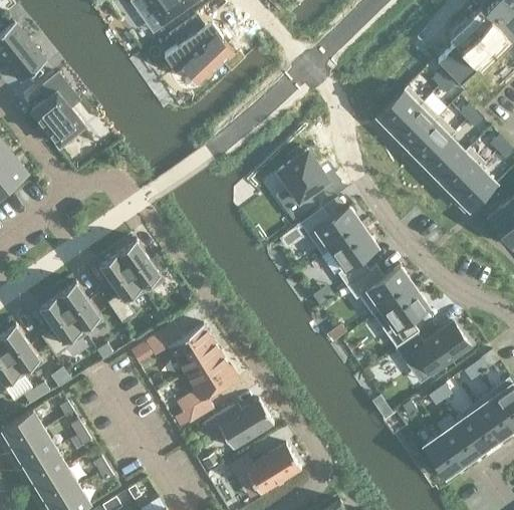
[(130,0),(131,2),(133,0),(144,0),(163,26),(199,1),(198,0),(130,0)]
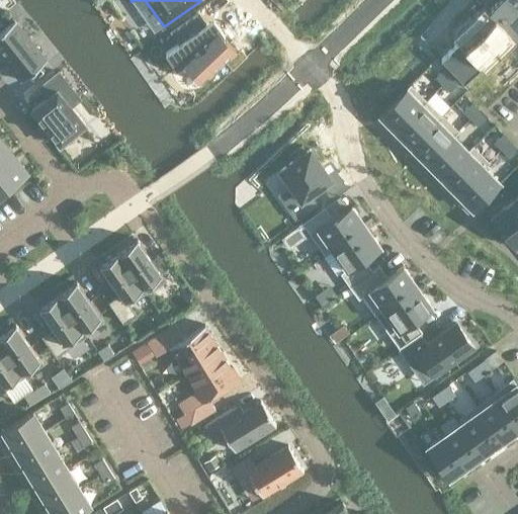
[(517,14),(504,0),(489,15),(517,45),(517,43),(517,14)]
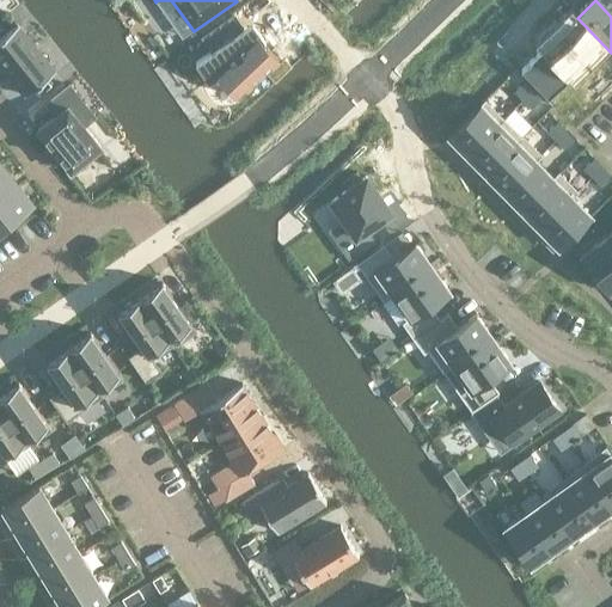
[(611,0),(595,0),(611,17),(611,0)]
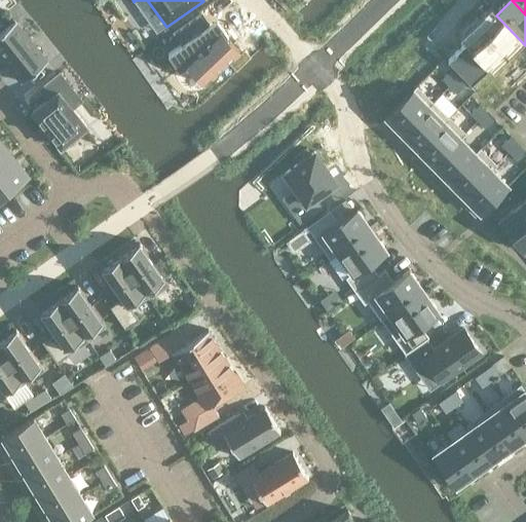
[(181,47),(168,57),(180,73),(186,68),(203,86),(238,53),(226,40),(228,39),(217,23),(209,29),(198,15),(172,34),(181,47)]
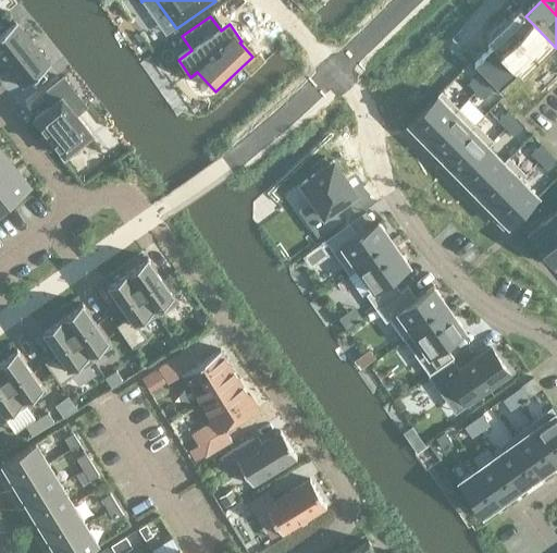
[(525,16),(508,33),(539,64),(556,48),(525,16)]
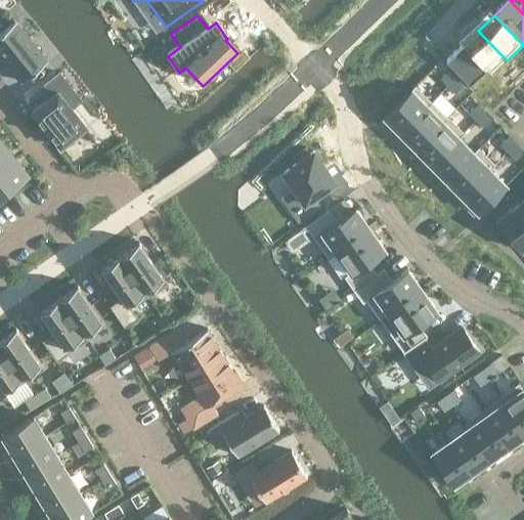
[(47,65),(14,25),(0,36),(0,58),(22,85),(47,65)]
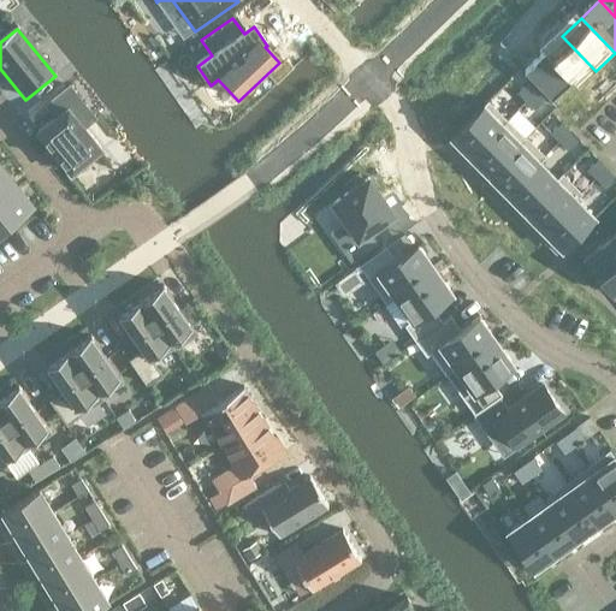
[(562,36),(544,55),(570,82),(578,89),(596,71),(562,36)]
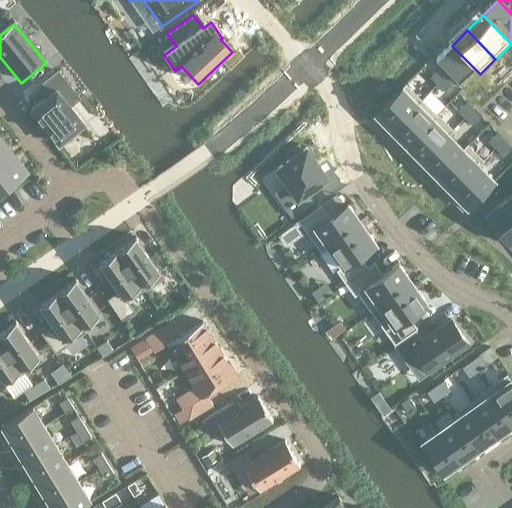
[(452,46),(436,62),(458,84),(474,68),(452,46)]
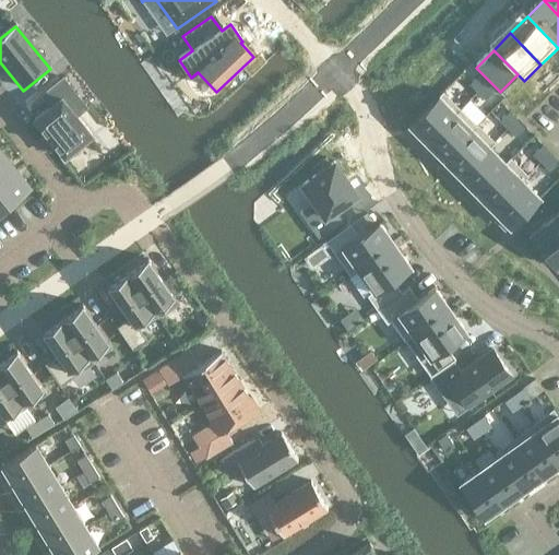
[(480,77),(471,85),(478,93),(488,84),(480,77)]
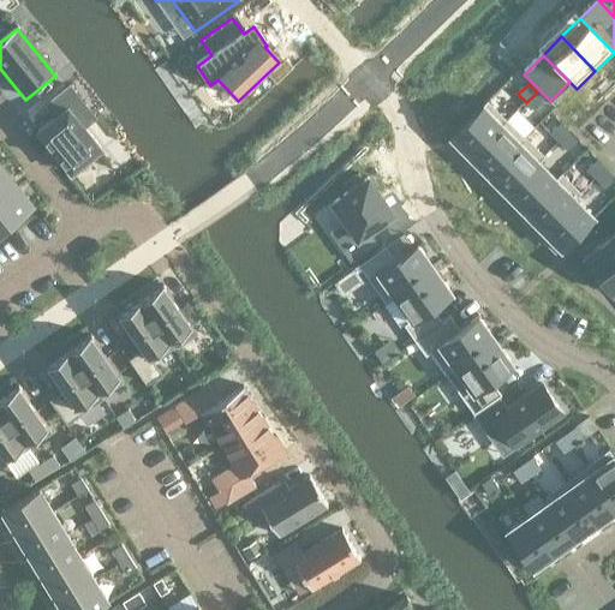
[(40,132),(37,135),(39,136),(40,136),(49,149),(51,151),(52,151),(58,159),(57,159),(59,161),(70,173),(70,174),(71,175),(73,174),(72,174),(101,151),(69,112),(81,102),(70,89),(46,108),(55,120),(40,132)]
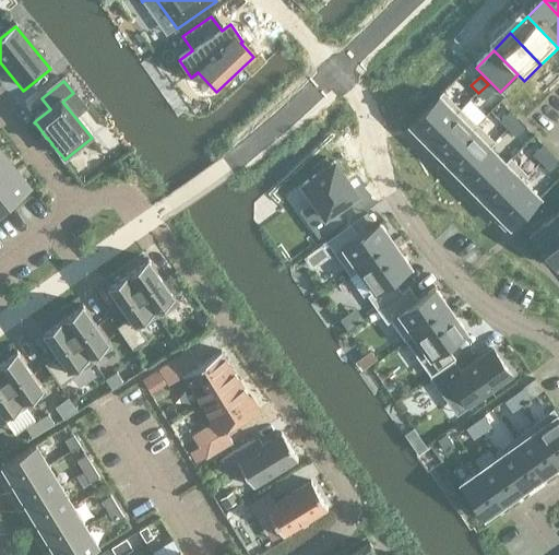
[(488,84),(478,93),(486,102),(496,92),(488,84)]
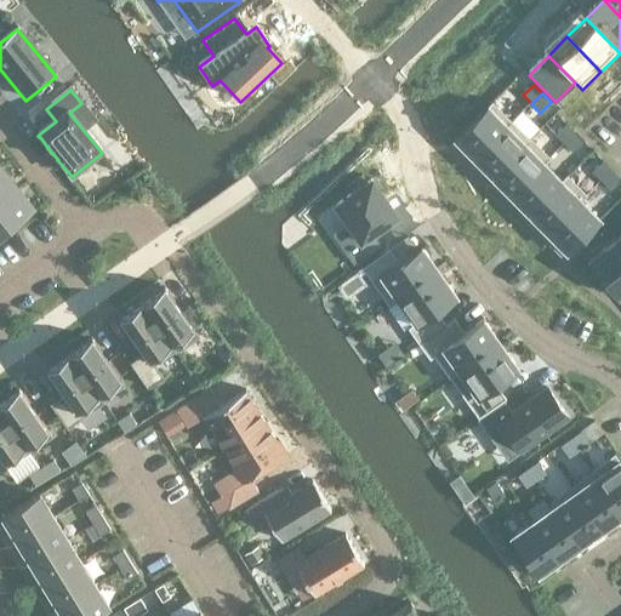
[(488,109),(455,142),(474,161),(507,129),(488,109)]
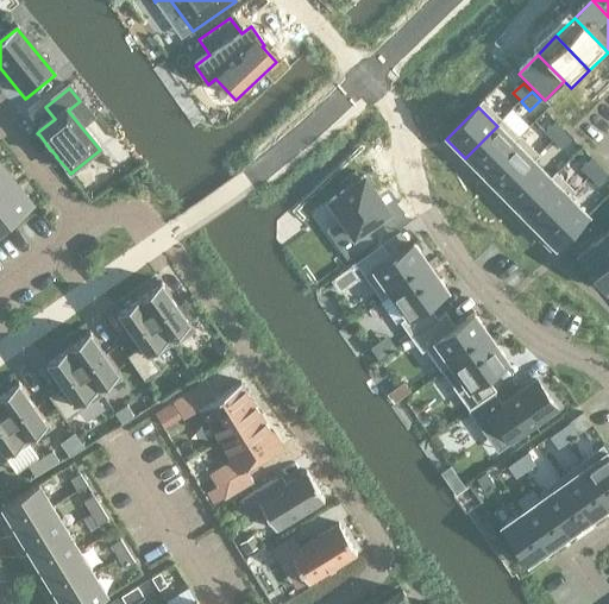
[(554,125),(544,134),(552,143),(563,133),(554,125)]
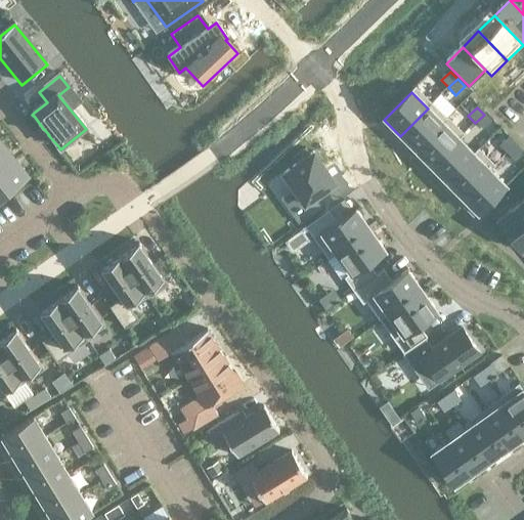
[(428,109),(400,136),(416,152),(443,124),(428,109)]
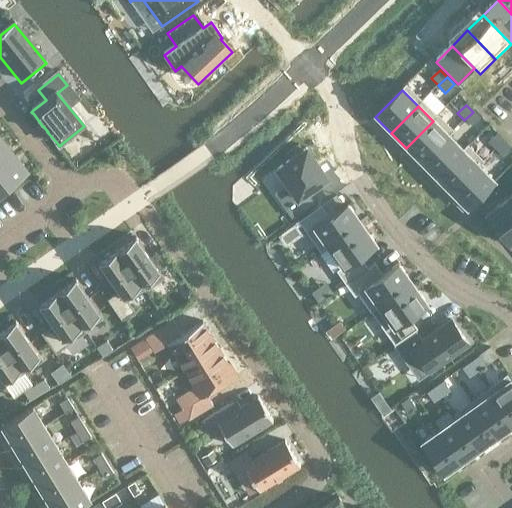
[(473,112),(464,120),(471,127),(480,119),(473,112)]
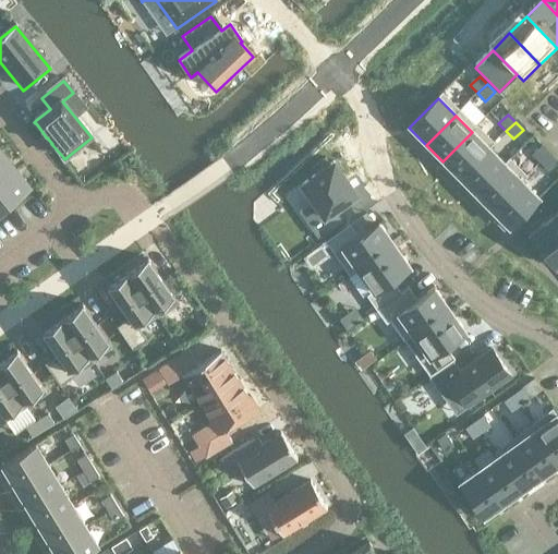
[(472,132),(443,161),(459,178),(488,148),(490,147),(473,131),(472,132)]
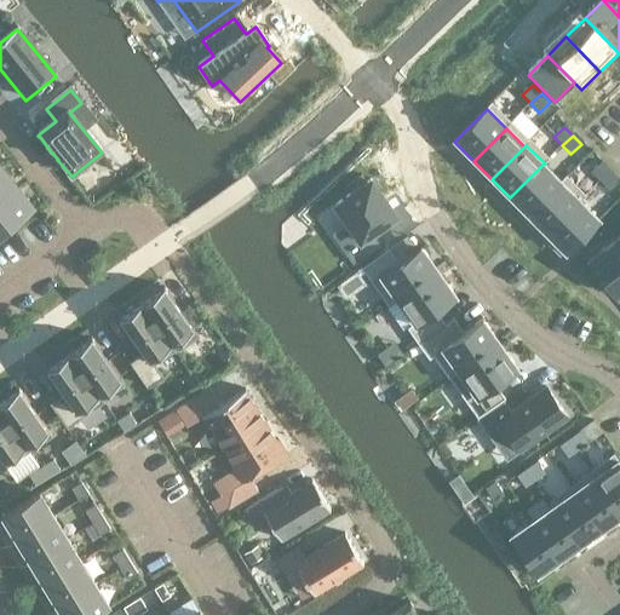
[(543,165),(510,197),(528,217),(561,184),(543,165)]
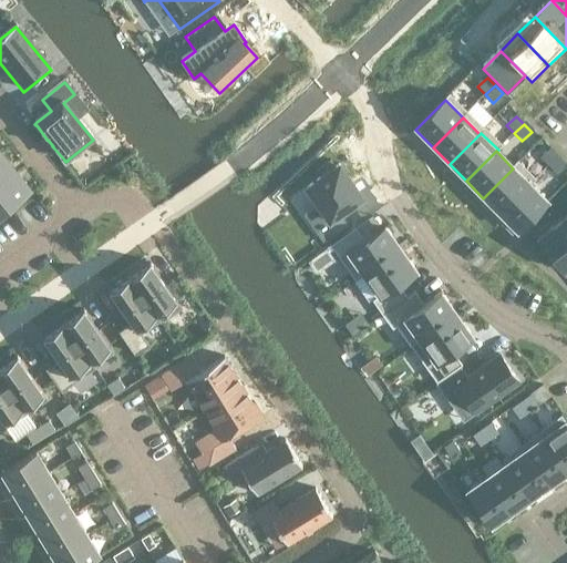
[(549,151),(540,160),(548,167),(557,159),(549,151)]
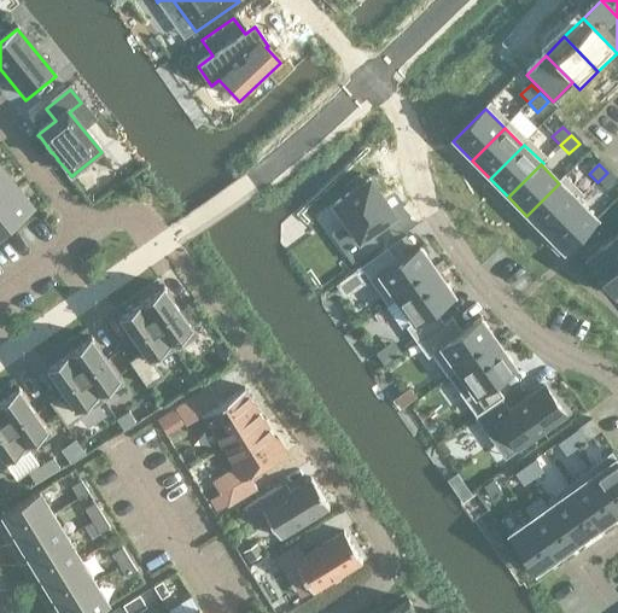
[(0,204),(17,192),(0,171),(0,204)]
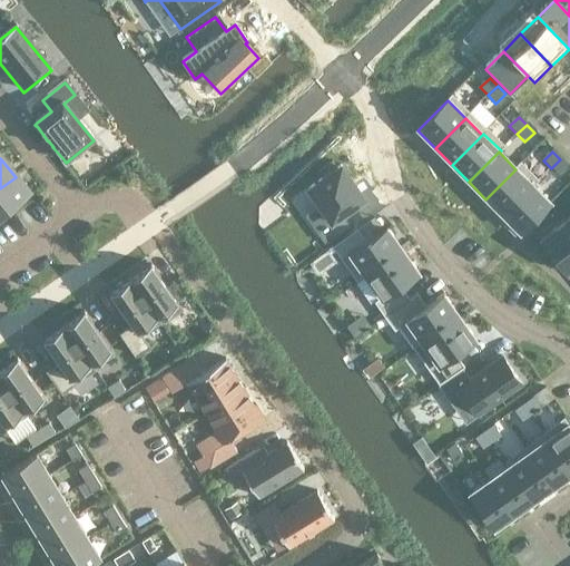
[(560,159),(551,168),(559,176),(568,167),(560,159)]
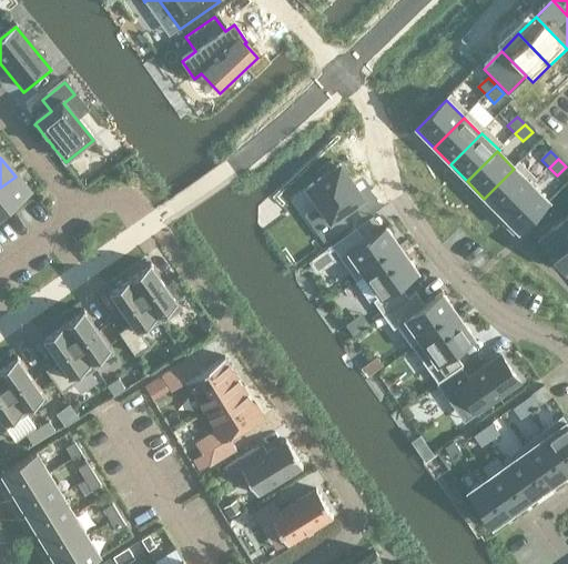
[(322,180),(307,190),(330,221),(315,231),(324,243),(346,228),(338,217),(363,200),(340,168),(335,170),(331,163),(317,173),(322,180)]
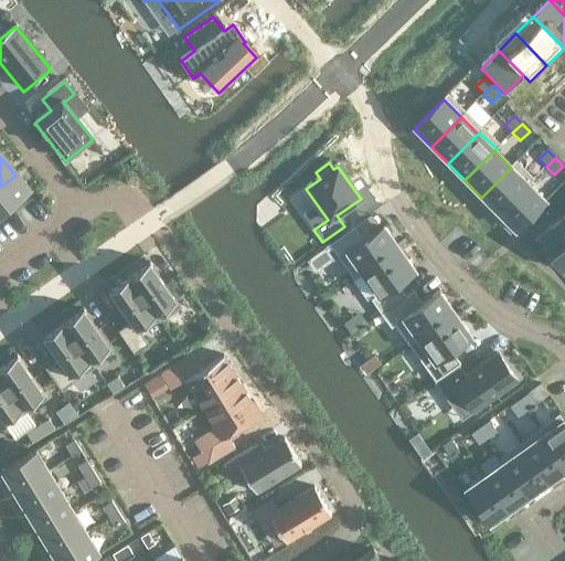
[(511,168),(481,198),(498,214),(529,184),(530,183),(513,166),(511,168)]
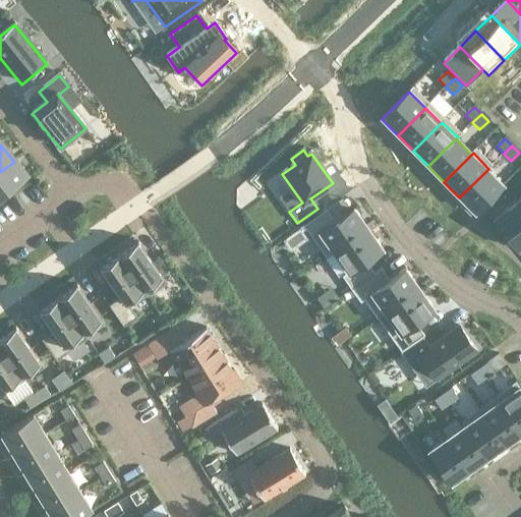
[(14,162),(0,172),(0,203),(29,179),(14,162)]
